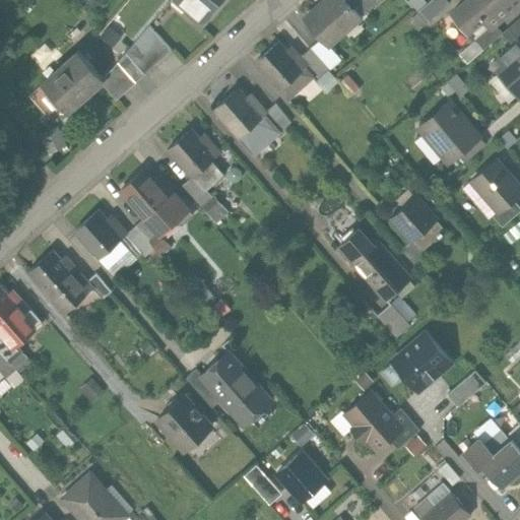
[(105,8),(95,0),(90,0),(83,7),(95,18),(105,8)]
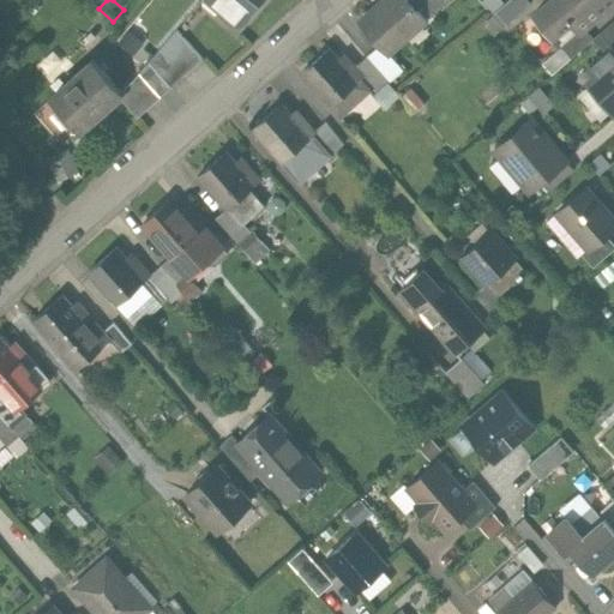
[(265,0),(212,0),(204,10),(218,22),(230,8),(247,23),(265,0)]
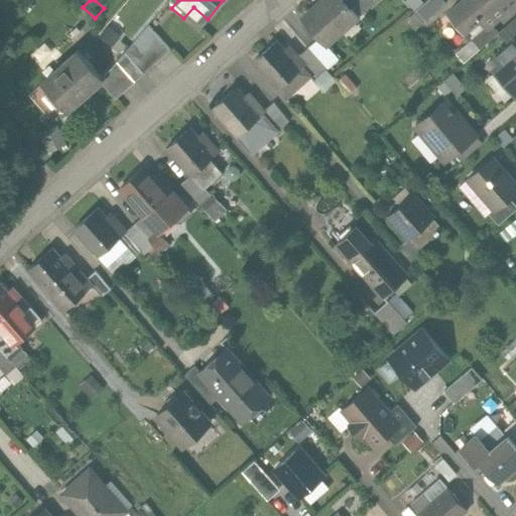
[(343,0),(325,0),(300,22),(318,41),(325,48),(359,17),(345,1),(343,0)]
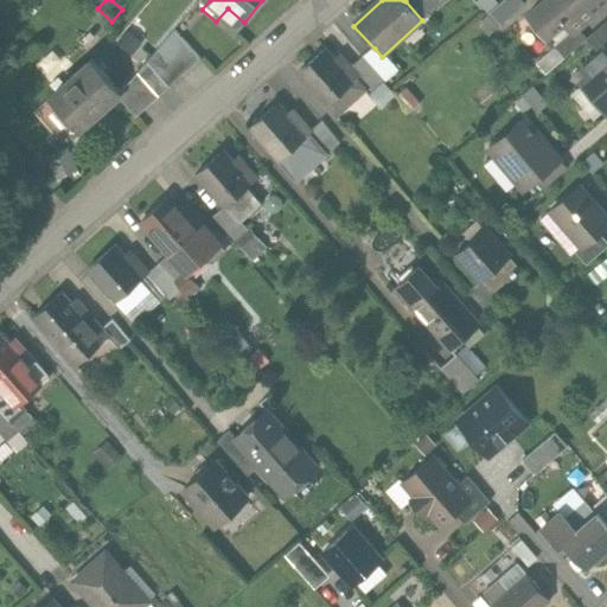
[(406,0),(406,1),(422,20),(443,0),(406,0)]
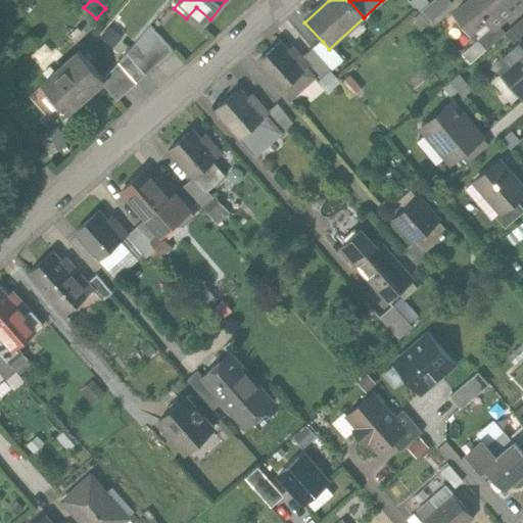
[(420,13),(428,7),(422,0),(418,0),(411,6),(419,15),(420,13)]
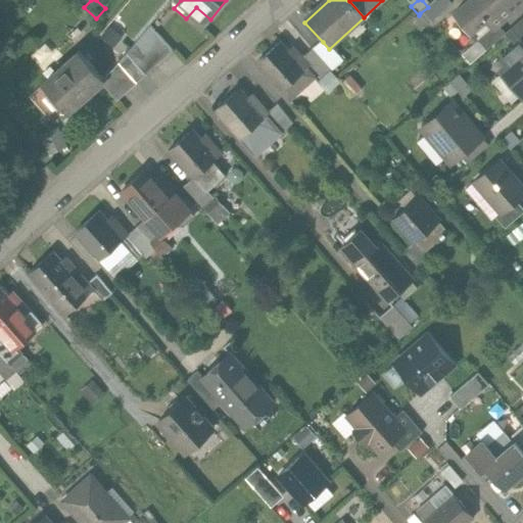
[(431,27),(455,7),(447,0),(436,0),(428,7),(420,13),(424,18),(431,27)]
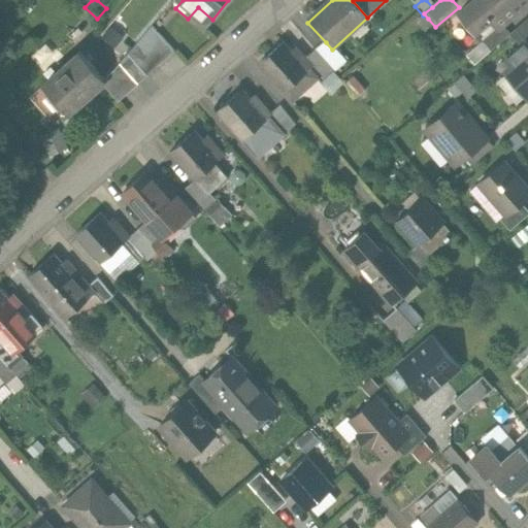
[(527,0),(476,0),(458,15),(481,43),(527,2),(527,0)]
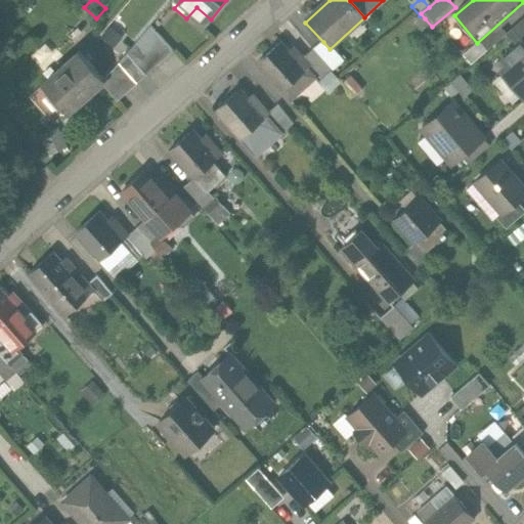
[(432,27),(425,18),(415,27),(423,35),(432,27)]
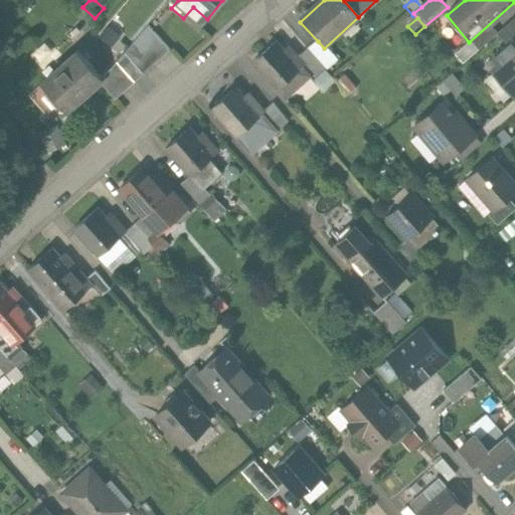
[(97,76),(105,87),(118,99),(172,48),(151,26),(97,76)]
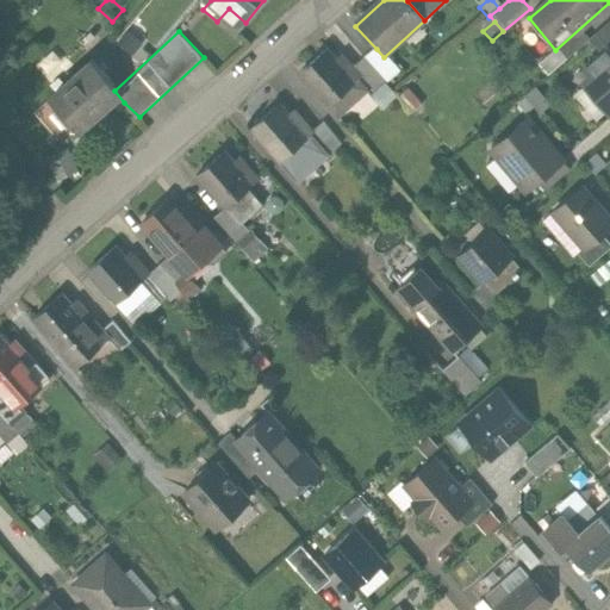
[(92,32),(80,44),(92,56),(104,44),(92,32)]
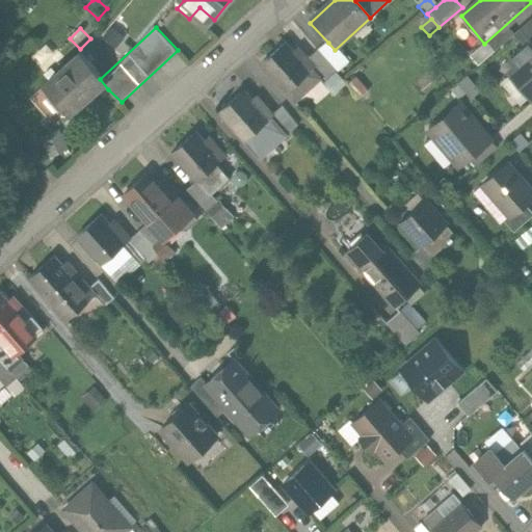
[(110,30),(101,40),(113,52),(123,43),(110,30)]
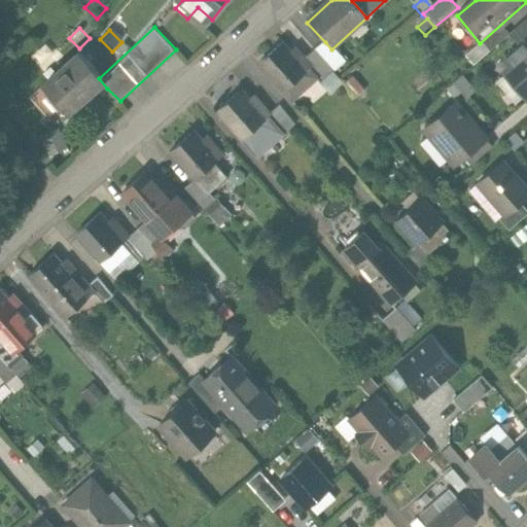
[(288,40),(258,66),(291,103),(321,77),(305,60),(288,40)]
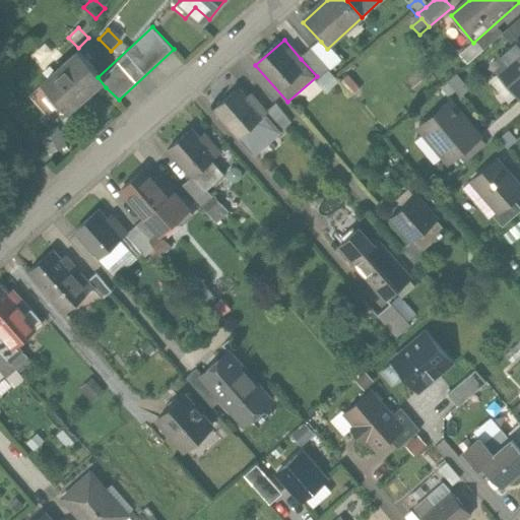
[(321,42),(311,51),(326,68),(328,70),(338,61),(327,49),(321,42)]
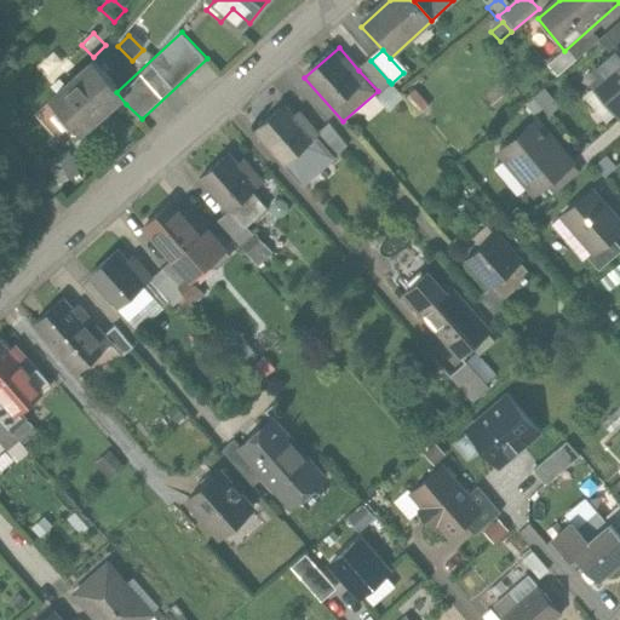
[(371,61),(359,70),(378,91),(389,81),(371,61)]
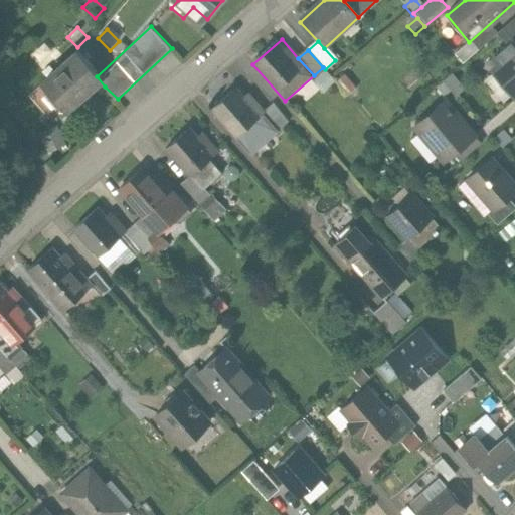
[(42,83),(70,116),(105,87),(97,76),(76,53),(42,83)]
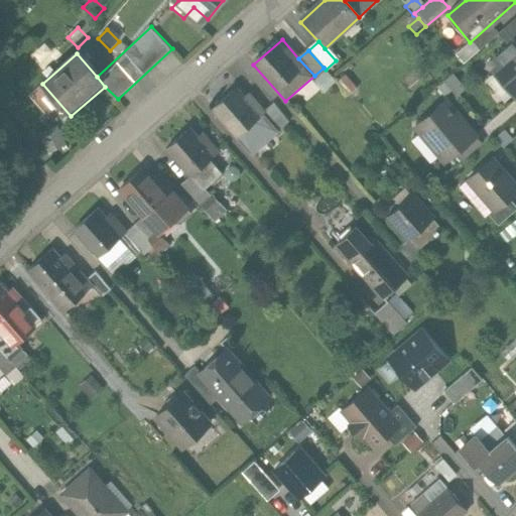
[(515,58),(495,77),(515,100),(515,58)]
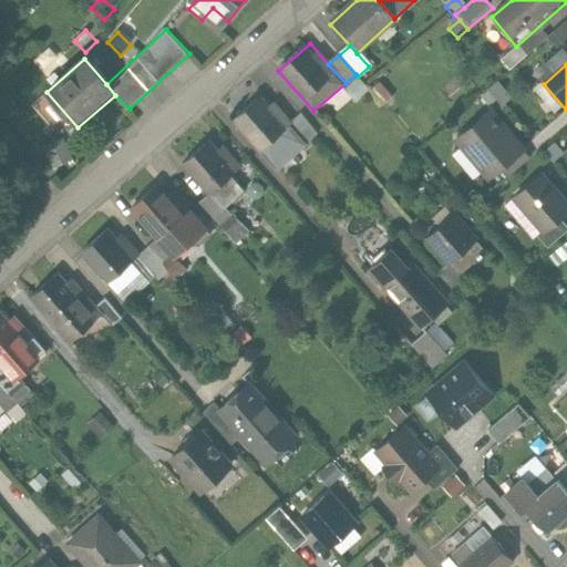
[(384,83),(374,91),(388,106),(397,100),(384,83)]
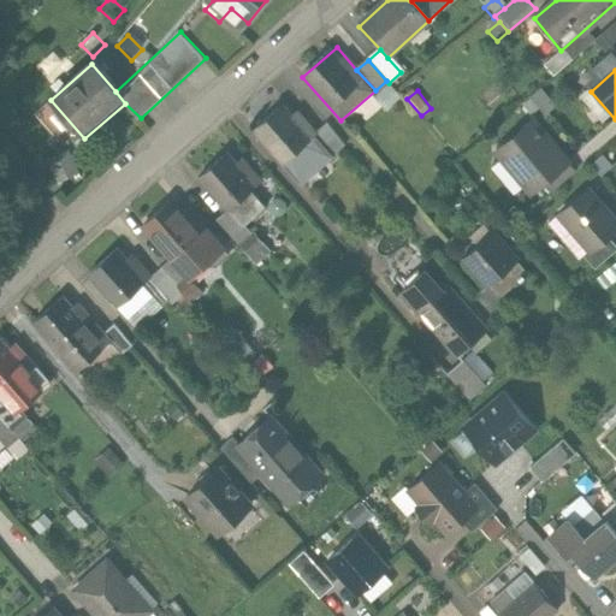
[(288,104),(255,132),(304,187),(336,158),(317,136),(288,104)]
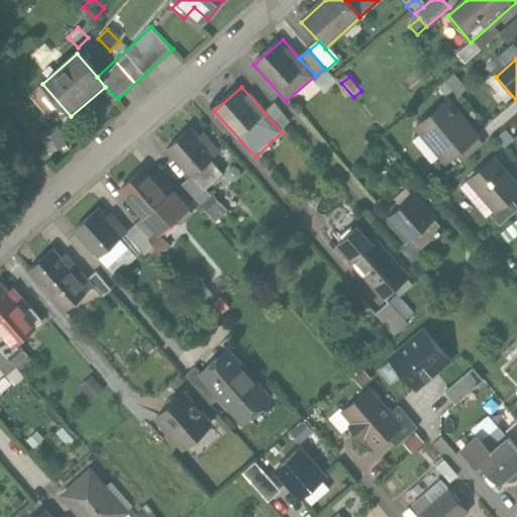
[(447,103),(416,129),(445,165),(477,138),(447,103)]
